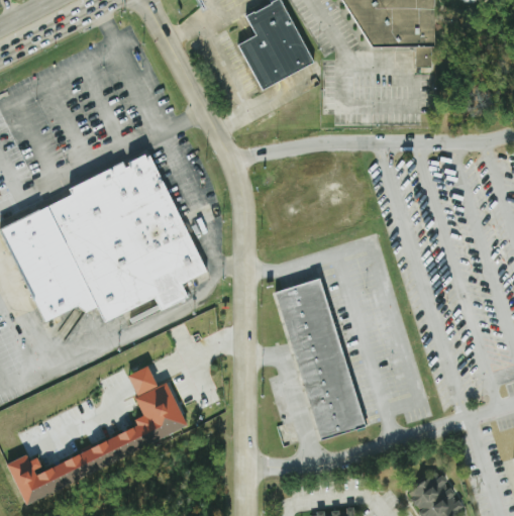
[(268,90),(243,44),(262,34),(251,14),(275,0),(285,0),(318,63),(268,90)]
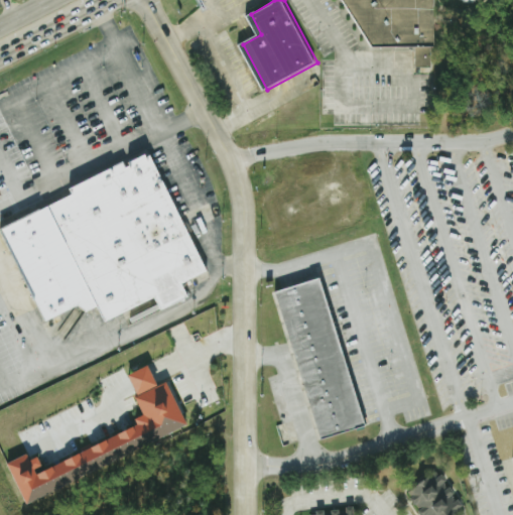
[(343,0),(372,47),(416,47),(416,67),(435,67),(434,47),(439,46),(438,0),(343,0)]
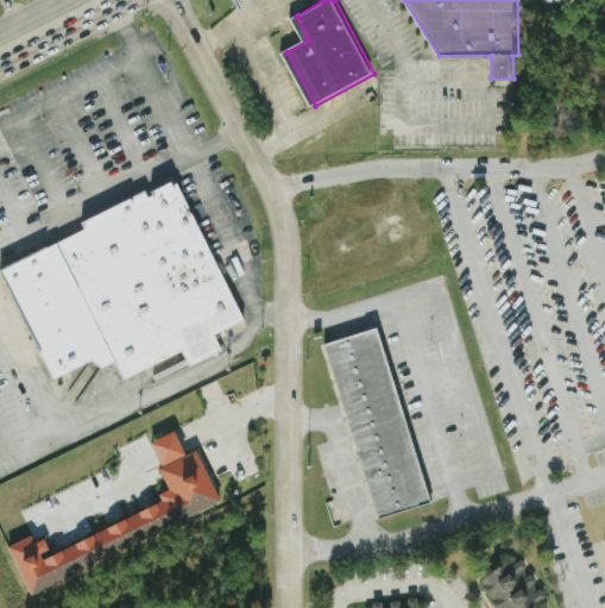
[(52,380),(0,275),(0,269),(84,227),(82,223),(145,192),(147,196),(152,194),(150,192),(170,181),(172,185),(176,183),(244,320),(216,333),(224,348),(190,364),(183,350),(124,380),(115,361),(101,368),(93,361),(52,380)]
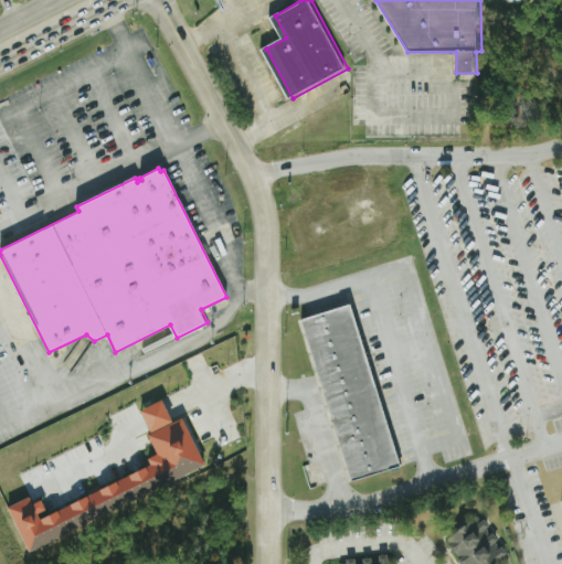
[(349,301),(401,464),(350,480),(298,318),(349,301)]
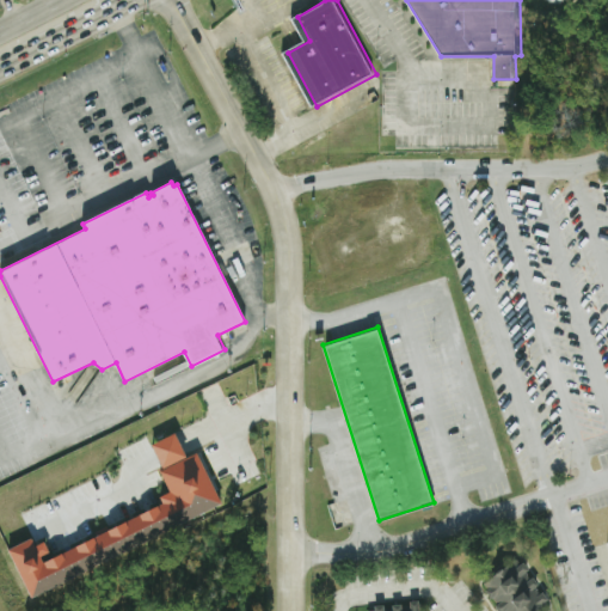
[(153,444),(177,432),(188,456),(165,466),(153,444)]
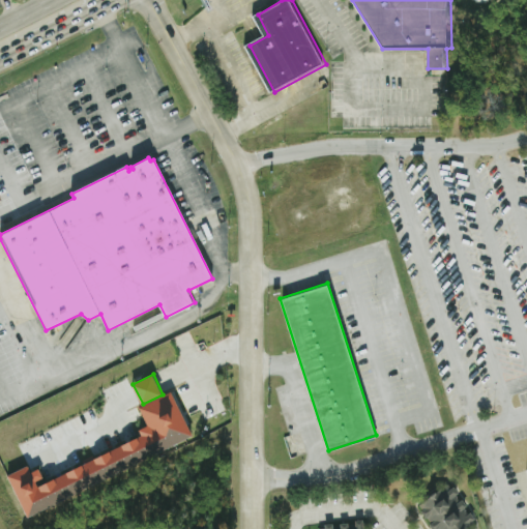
[(30,517),(9,475),(29,465),(33,472),(40,468),(45,476),(37,480),(40,485),(143,434),(140,429),(149,424),(140,407),(173,391),(195,436),(30,517)]
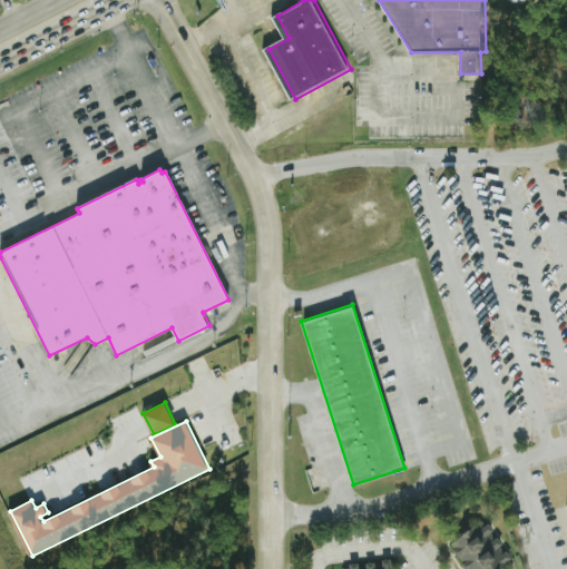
[(469,568),(505,568),(516,562),(500,538),(490,521),(455,543),(469,568)]
